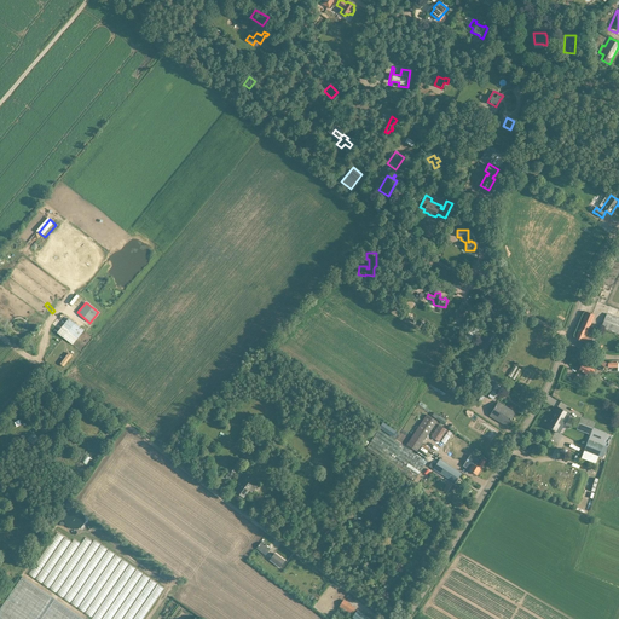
[(463,319),(464,313),(466,314),(468,305),(462,304),(460,310),(458,310),(456,317),(457,317),(457,318),(462,319),(463,319)]
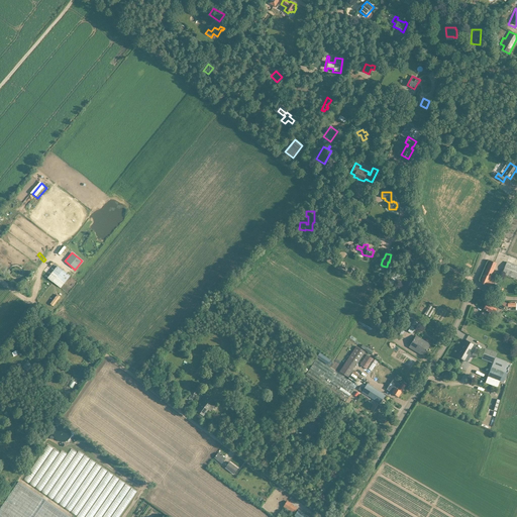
[(486,285),(491,287),(493,283),(488,280),(490,277),(491,277),(497,264),(490,261),(481,283),(486,286),(486,285)]
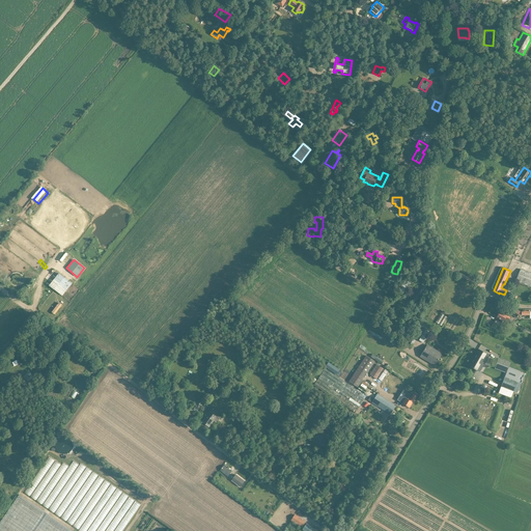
[(515,281),(530,286),(529,288),(530,289),(530,273),(521,269),(515,281)]
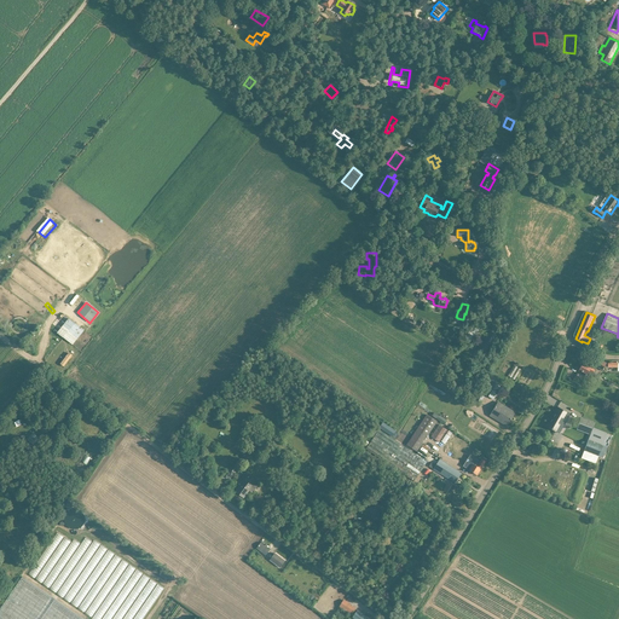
[(69,318),(64,324),(58,331),(64,336),(73,343),(84,330),(69,318)]
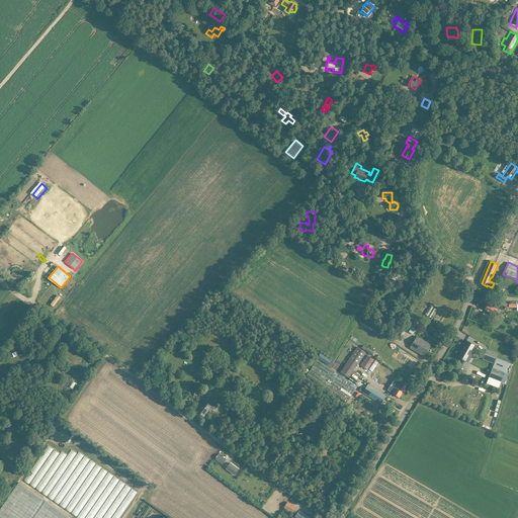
[(399,269),(393,277),(398,280),(403,273),(399,269)]
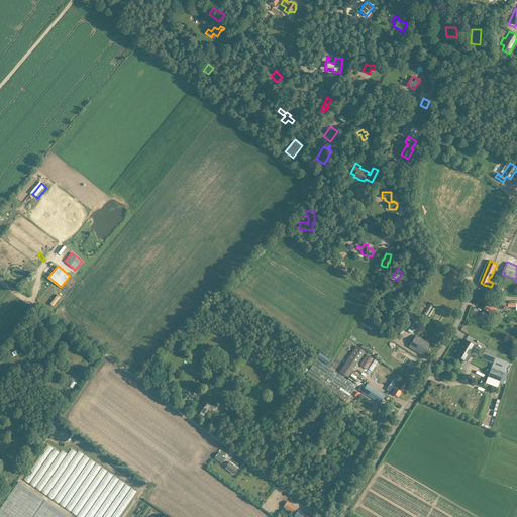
[(404,284),(397,293),(403,297),(415,281),(410,277),(405,283),(405,282),(404,284)]
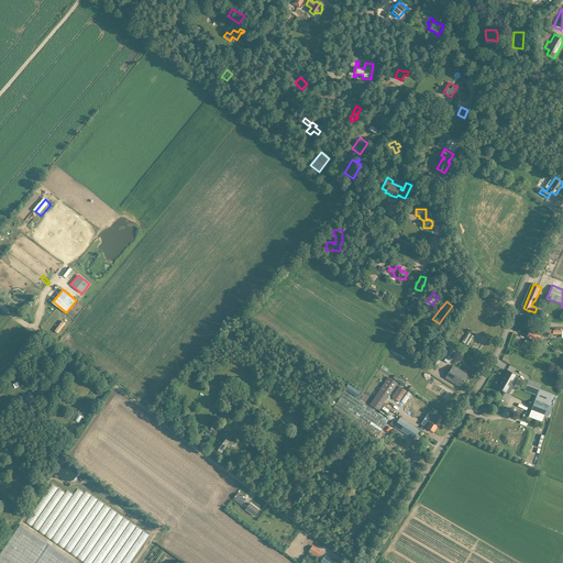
[(65,320),(61,326),(56,332),(59,334),(68,322),(65,320)]
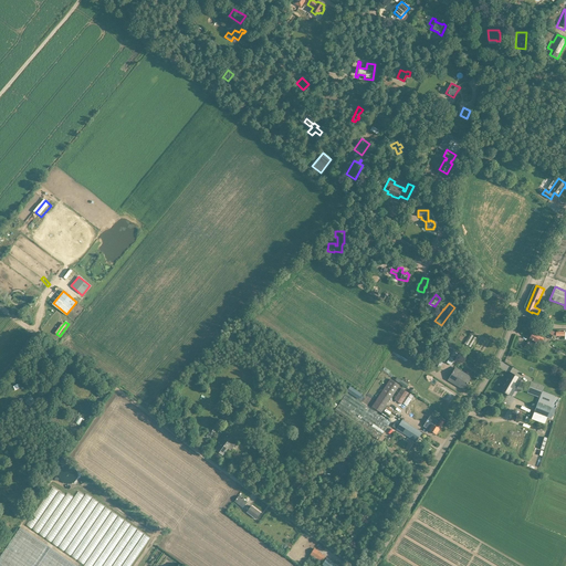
[(545,327),(542,333),(540,336),(533,332),(530,338),(536,343),(536,344),(540,346),(546,335),(548,337),(551,338),(555,332),(552,331),(545,327)]
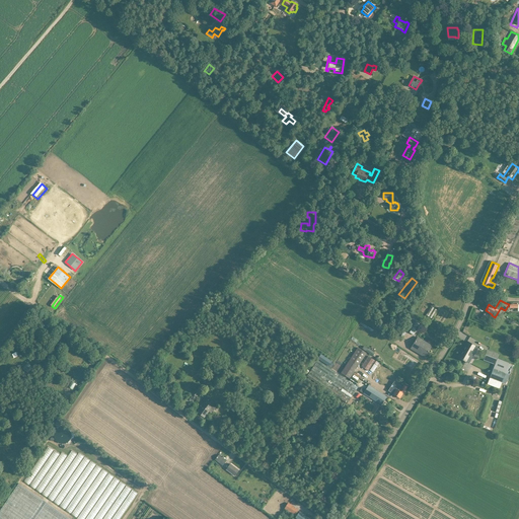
[(437,310),(431,306),(426,315),(432,318),(437,310)]
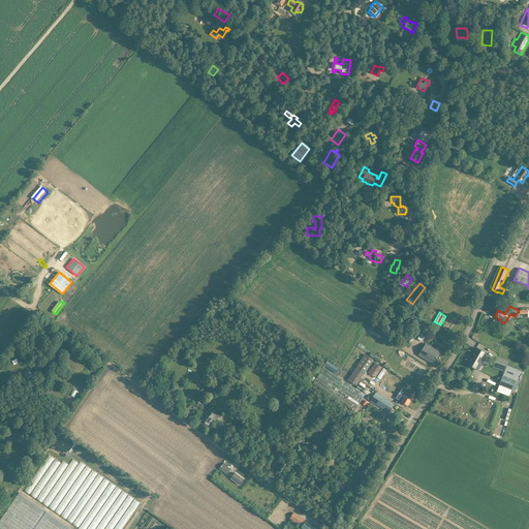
[(409,335),(422,341),(428,331),(416,323),(409,335)]
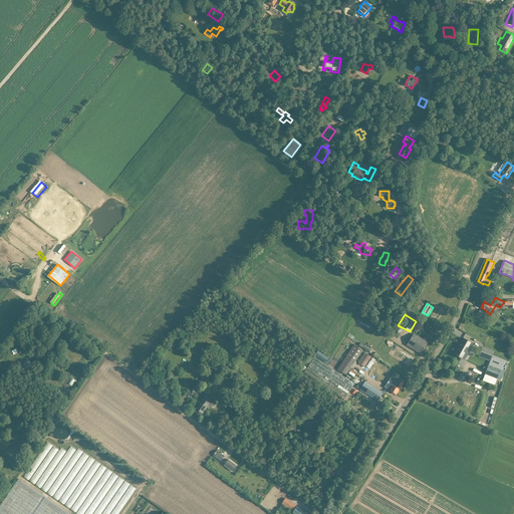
[(407,345),(417,351),(421,353),(428,342),(424,340),(414,334),(407,345)]
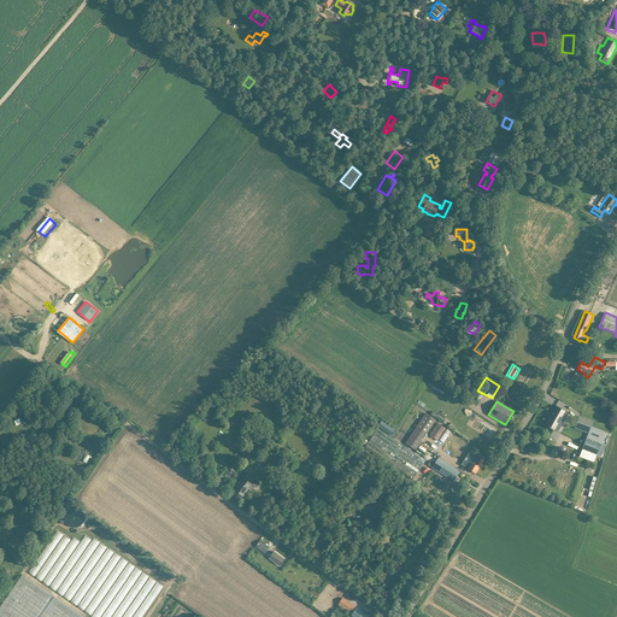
[(552,412),(560,417),(562,417),(564,419),(568,413),(560,409),(556,406),(552,412)]
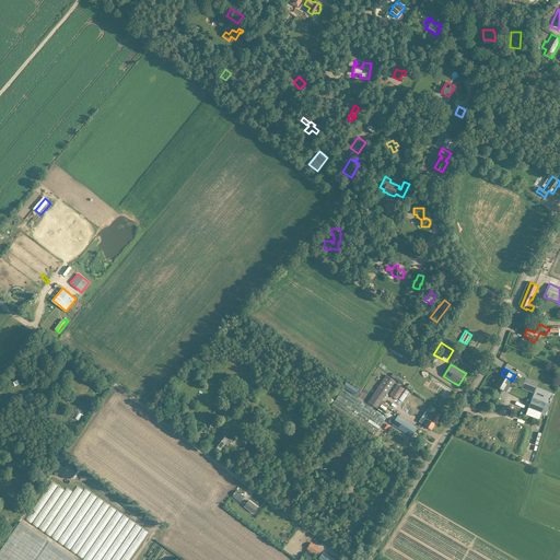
[(54,384),(59,377),(54,373),(48,380),(54,384)]
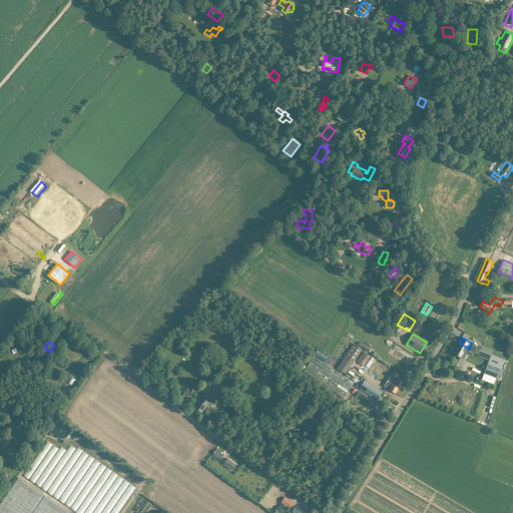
[(173,343),(170,347),(176,352),(179,348),(173,343)]
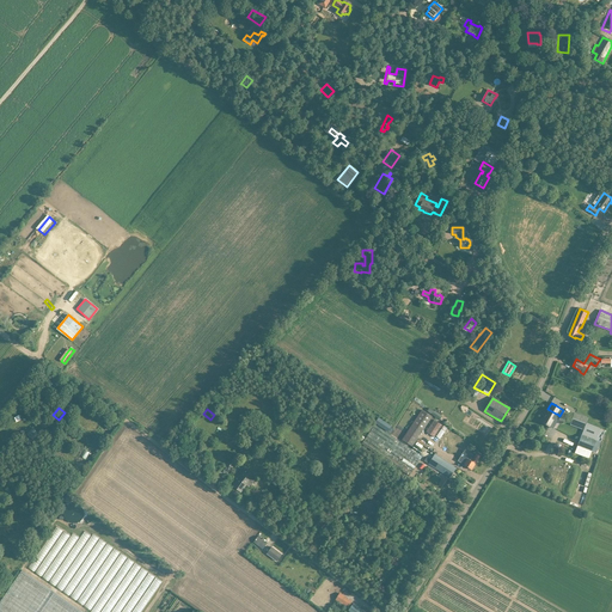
[(543,422),(550,426),(552,428),(560,416),(557,414),(556,414),(548,409),(545,414),(546,415),(543,422)]
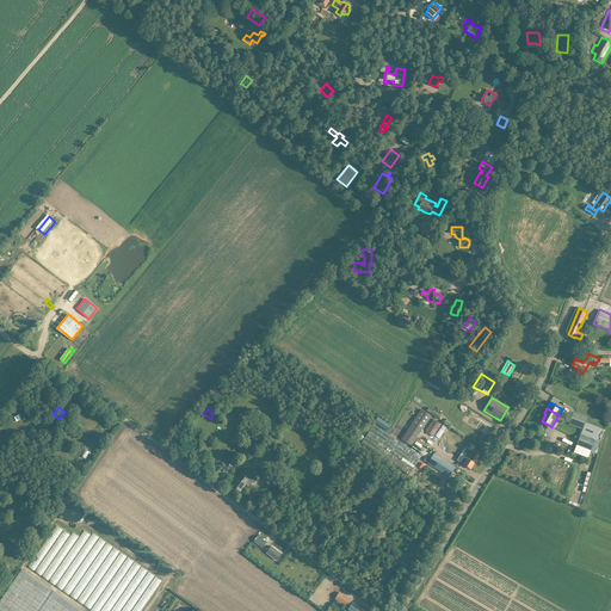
[(431,417),(421,409),(401,439),(411,445),(431,417)]
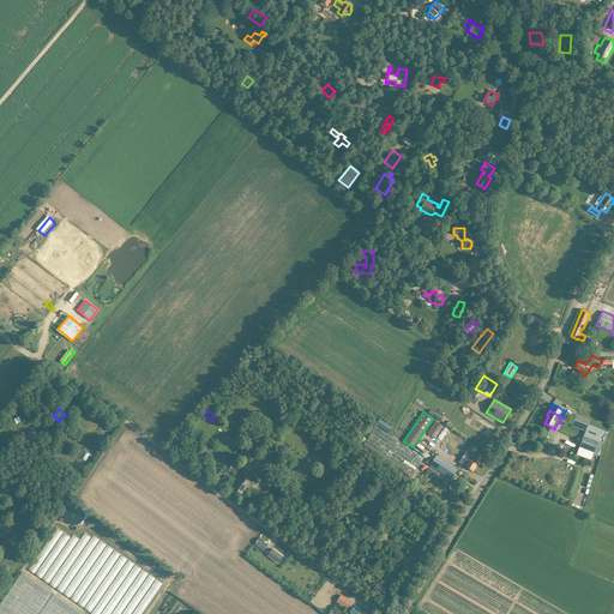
[(589,419),(577,414),(572,426),(585,431),(589,419)]
